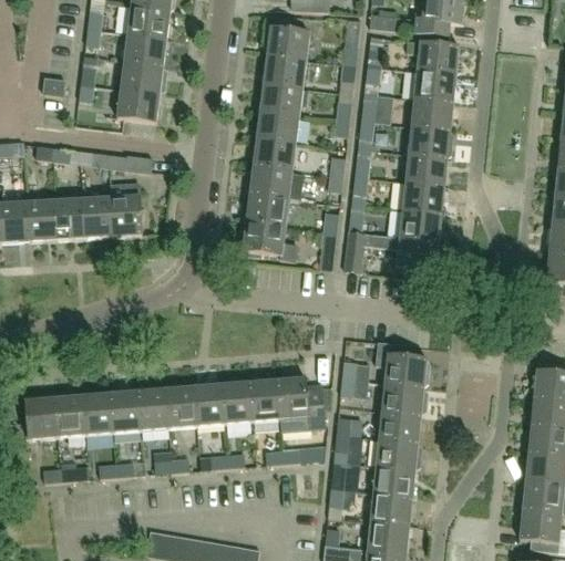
[(89,11),(86,28),(99,30),(101,13),(102,2),(98,1),(90,0),(89,11)]
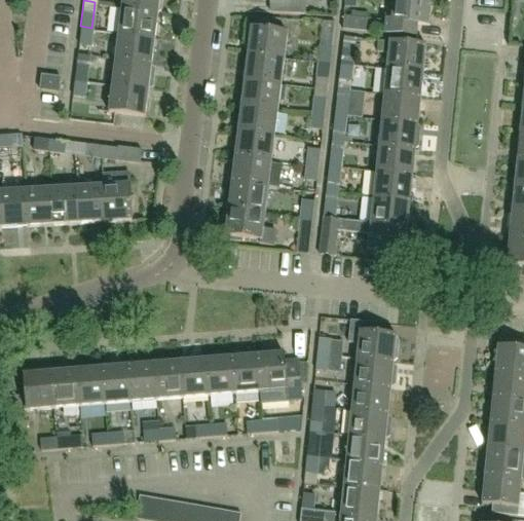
[(121,0),(120,5),(128,6),(157,10),(157,8),(160,7),(161,0),(121,0)]
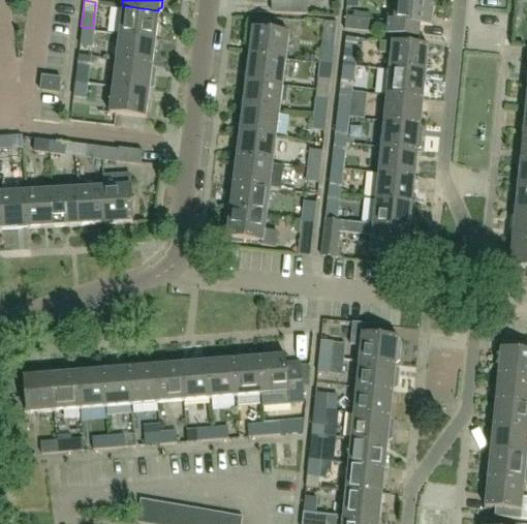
[(272,0),(273,9),(306,11),(305,0),(272,0)]
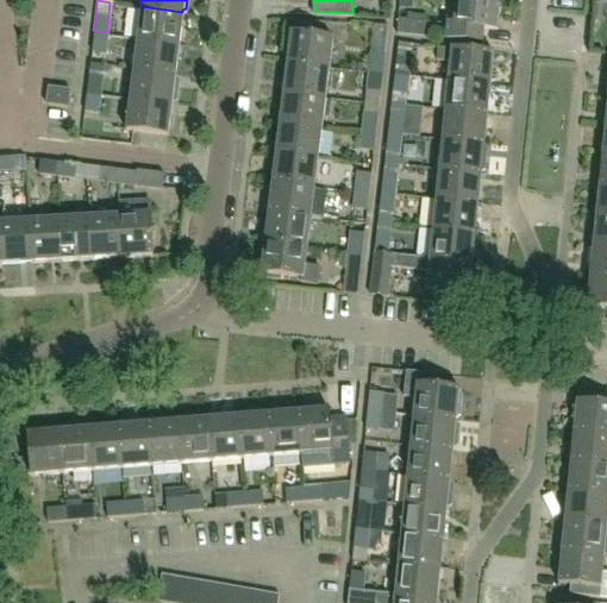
[(456,0),(454,19),(448,19),(446,35),(481,37),(482,24),(495,25),(498,0),(456,0)]
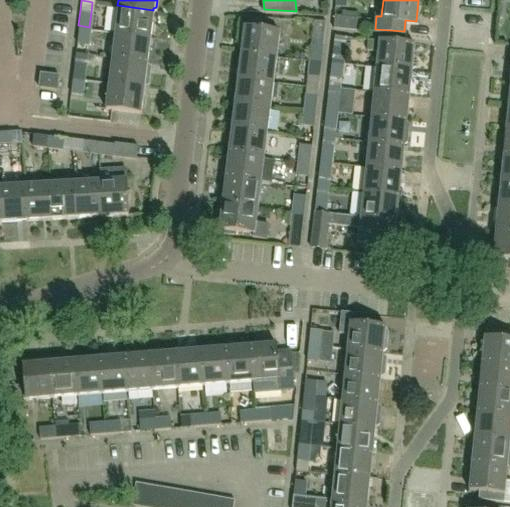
[(125,6),(117,5),(114,30),(150,34),(153,10),(125,6)]
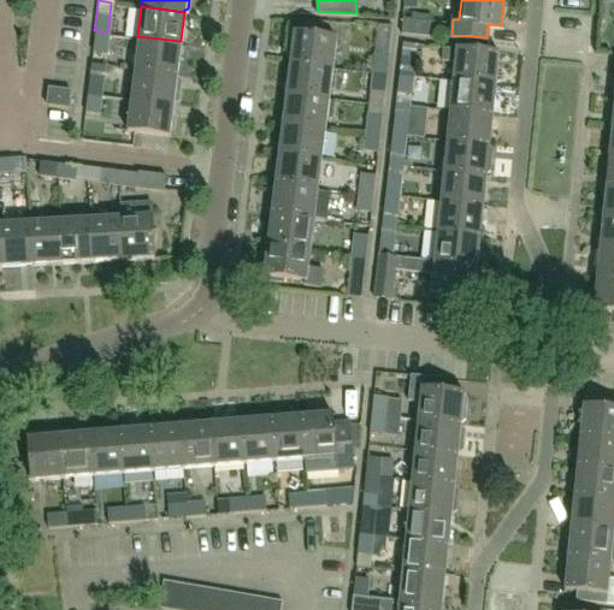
[(431,18),(401,15),(400,30),(430,34),(431,18)]
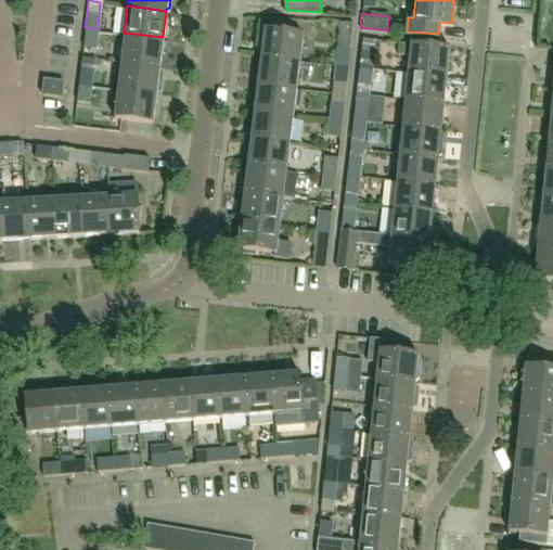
[(97,29),(85,27),(82,43),(94,46),(97,29)]
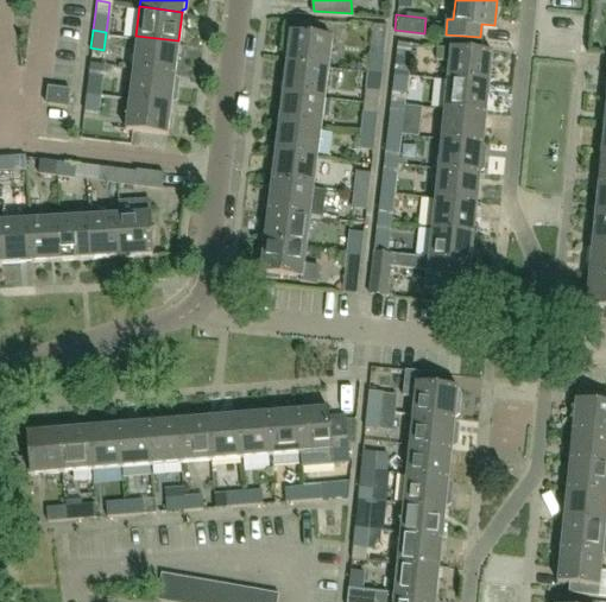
[(288,30),(284,59),(327,65),(332,35),(330,35),(289,30),(288,30)]
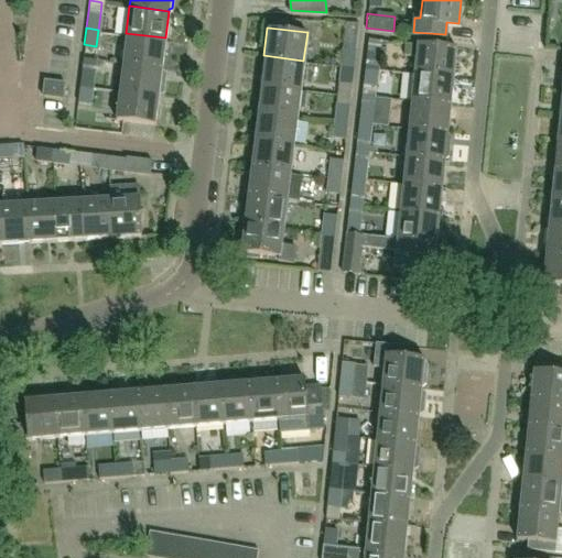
[(165,37),(126,33),(122,61),(162,65),(165,37)]
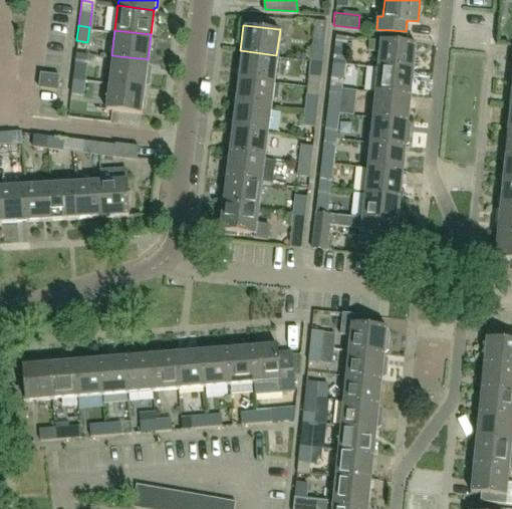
[(346,34),(334,33),(331,60),(343,61),(346,34)]
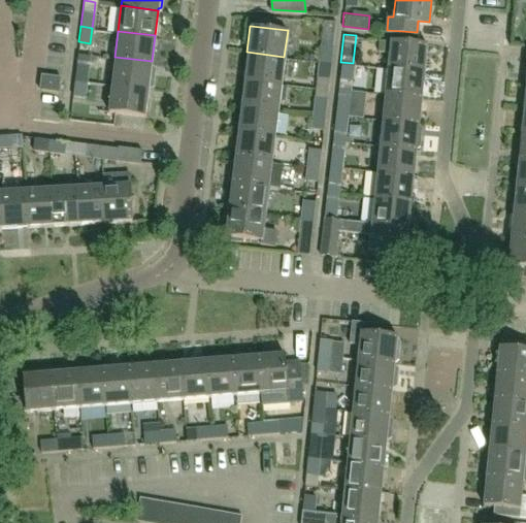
[(387,66),(423,70),(427,66),(428,58),(425,55),(426,43),(379,38),(376,50),(388,51),(387,66)]
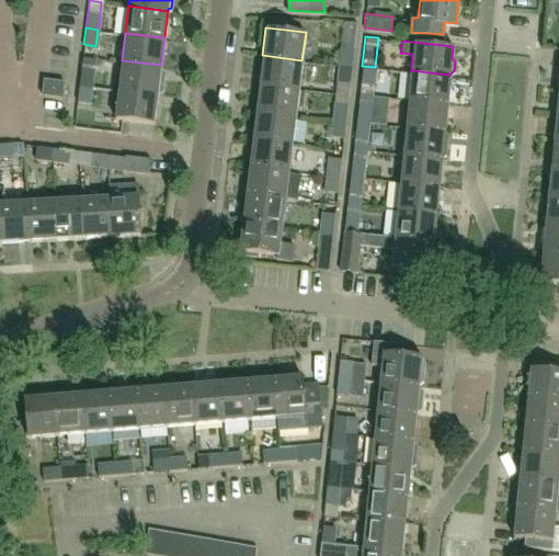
[(341,46),(339,63),(351,64),(353,47),(341,46)]
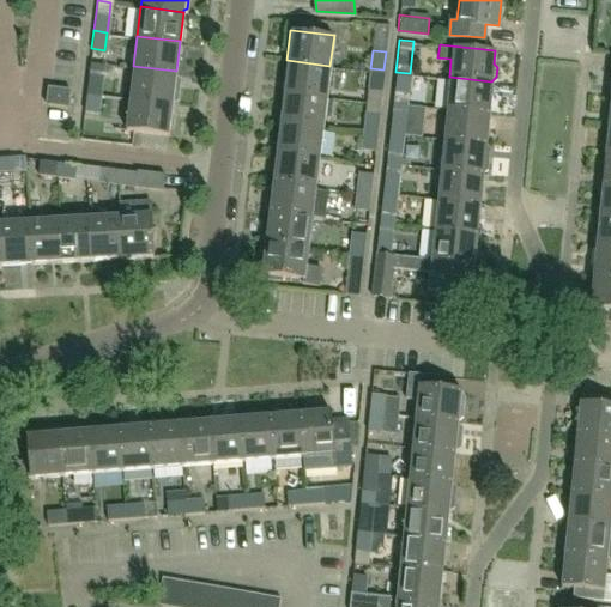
[(330,66),(286,60),(283,90),(326,96),(330,66)]
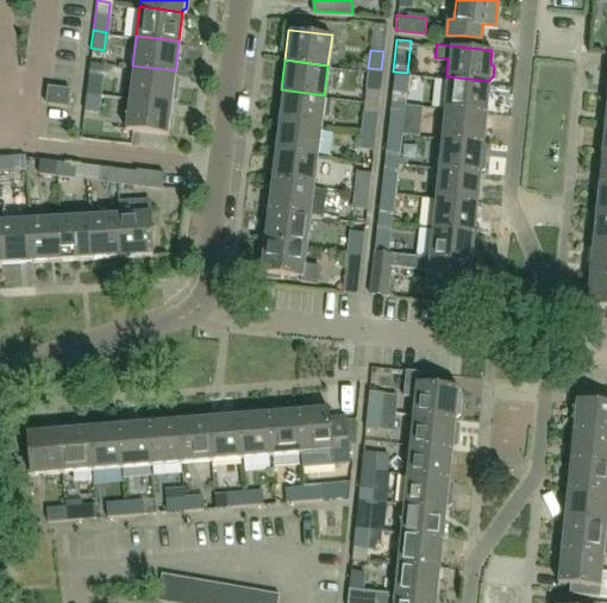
[(88,61),(87,71),(85,90),(99,92),(101,73),(102,62),(88,61)]
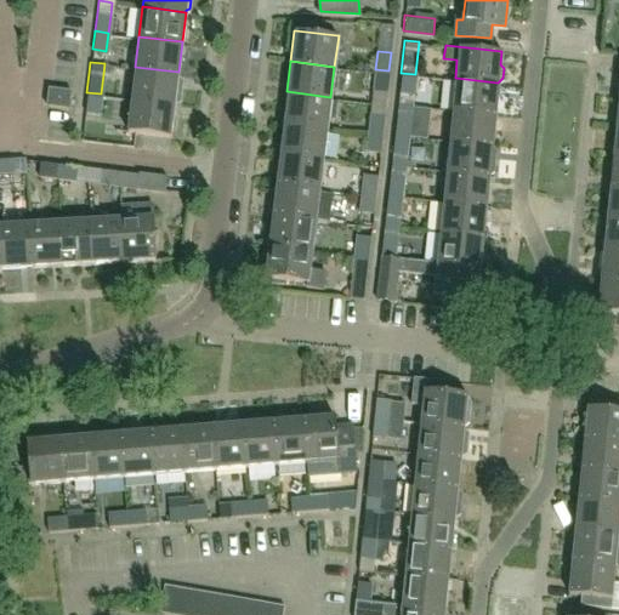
[(179,72),(135,67),(131,97),(175,103),(175,101),(179,100),(180,91),(176,89),(179,72)]
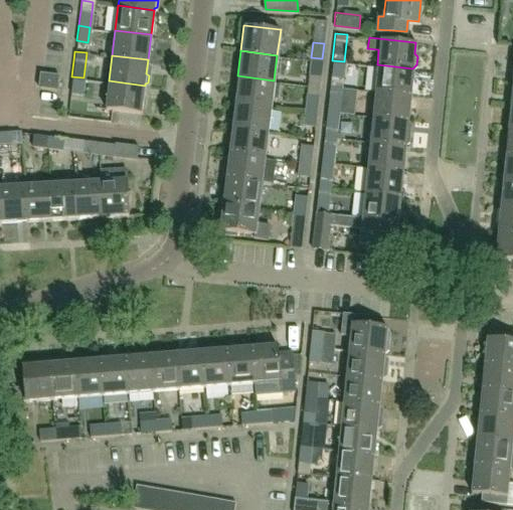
[(322,58),(311,57),(308,85),(319,86),(322,58)]
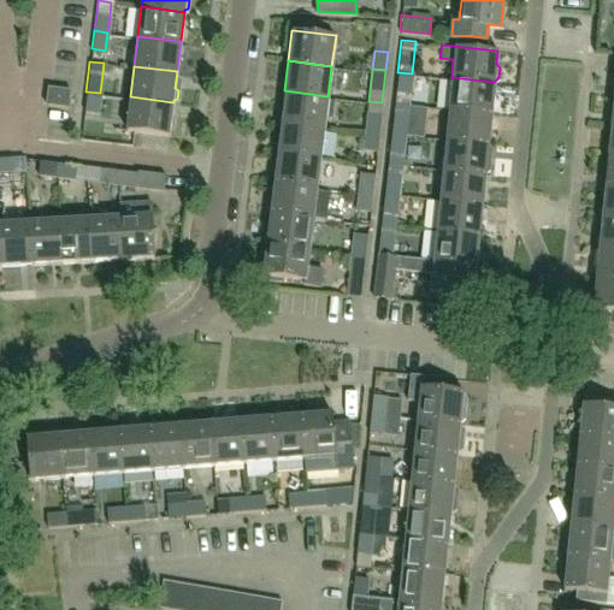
[(412,73),(397,72),(394,102),(408,104),(412,73)]
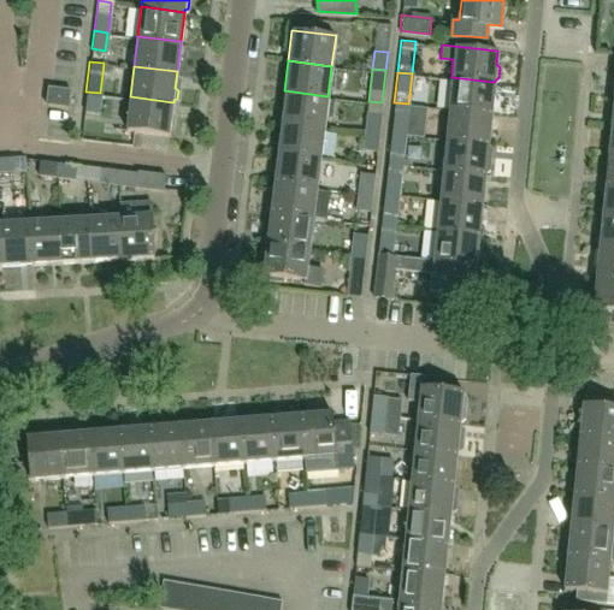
[(452,77),(448,108),(491,112),(494,82),(452,77)]
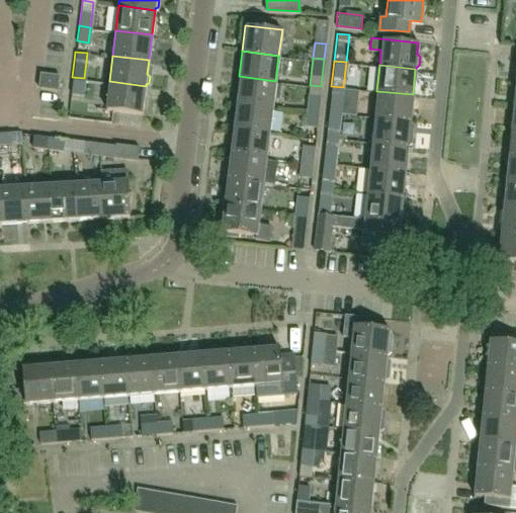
[(58,73),(40,71),(38,85),(56,88),(58,73)]
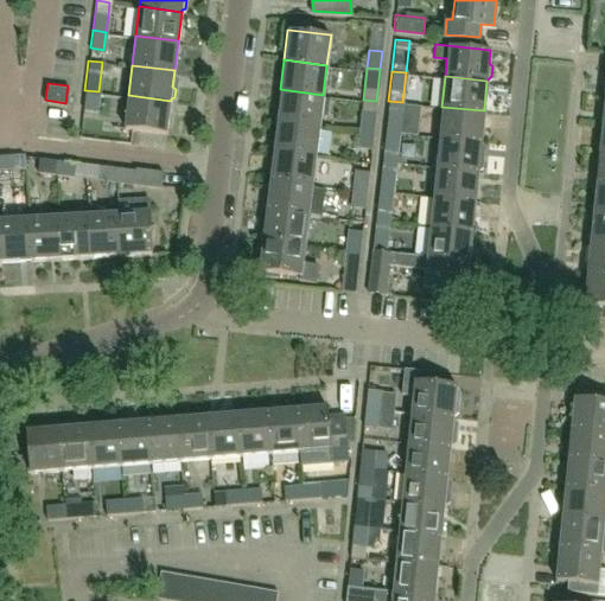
[(280,89),(276,119),(319,125),(323,95),(280,89)]
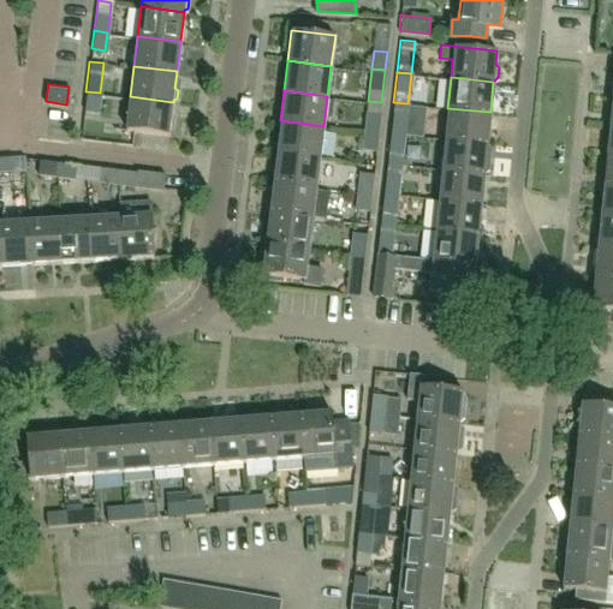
[(100,93),(85,91),(83,108),(97,111),(100,93)]
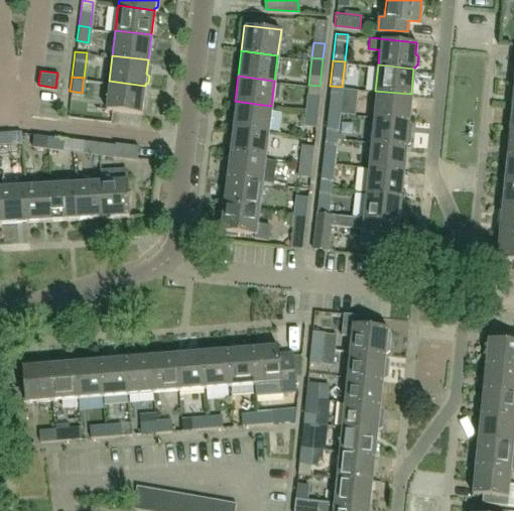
[(145,86),(109,81),(106,107),(141,111),(142,111),(145,86)]
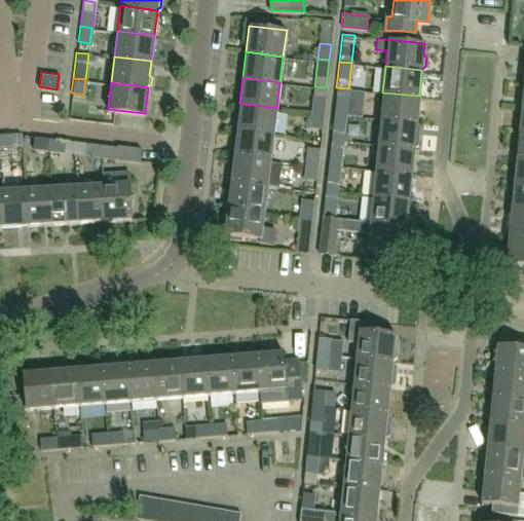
[(325,96),(326,87),(314,86),(311,110),(323,111),(325,96)]
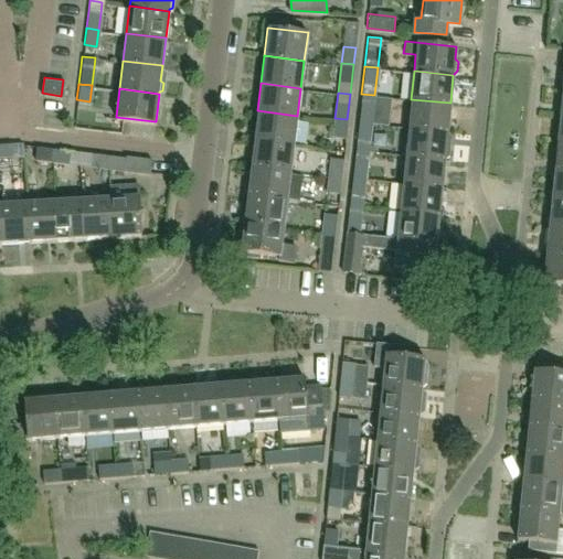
[(374,95),(361,94),(359,121),(371,122),(373,106),(374,95)]
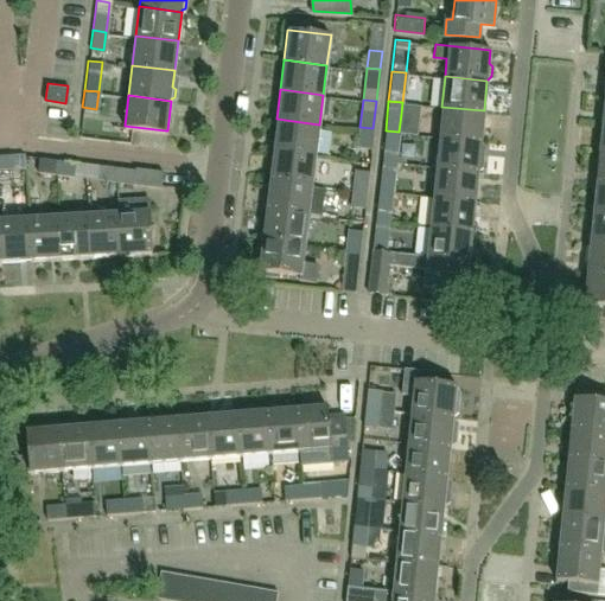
[(484,110),(441,107),(439,135),(481,140),(484,110)]
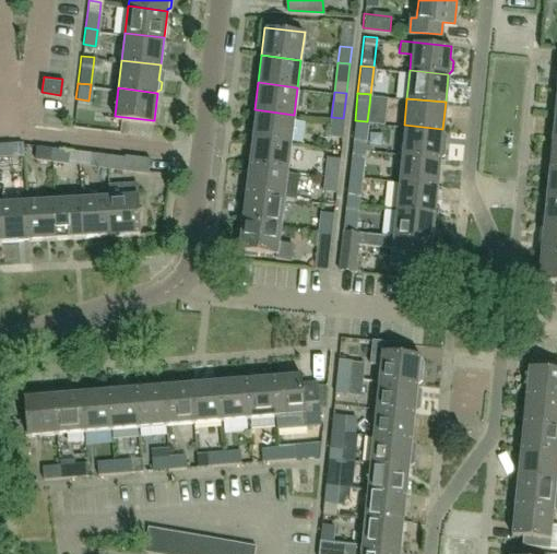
[(294,115),(255,109),(251,137),(291,141),(294,115)]
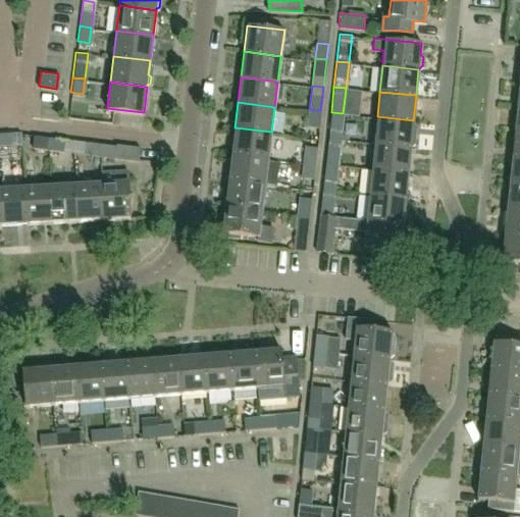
[(320,110),(309,109),(307,124),(319,125),(320,110)]
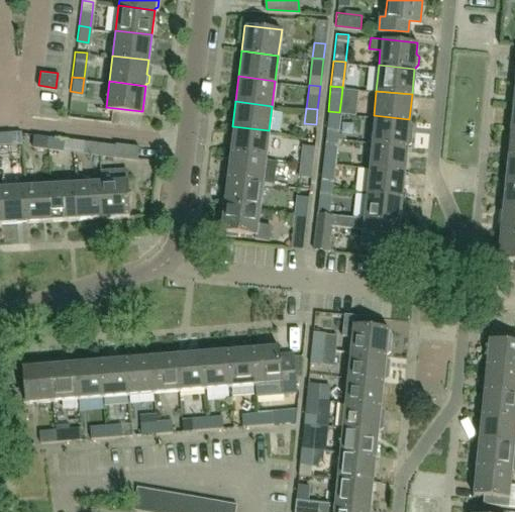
[(339,112),(328,111),(326,125),(338,127),(339,112)]
